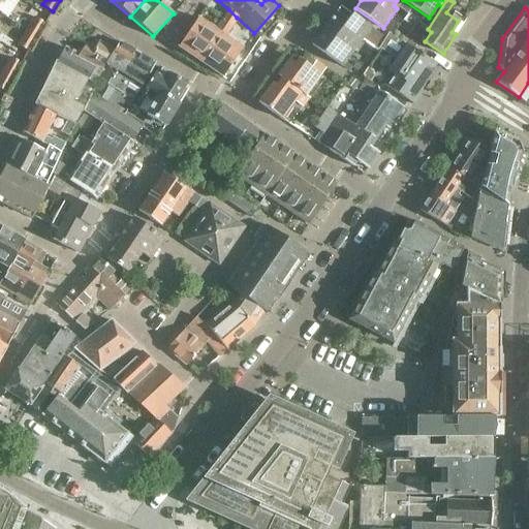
[(178,47),(199,61),(219,35),(223,38),(237,18),(228,9),(215,32),(196,20),(178,47)]
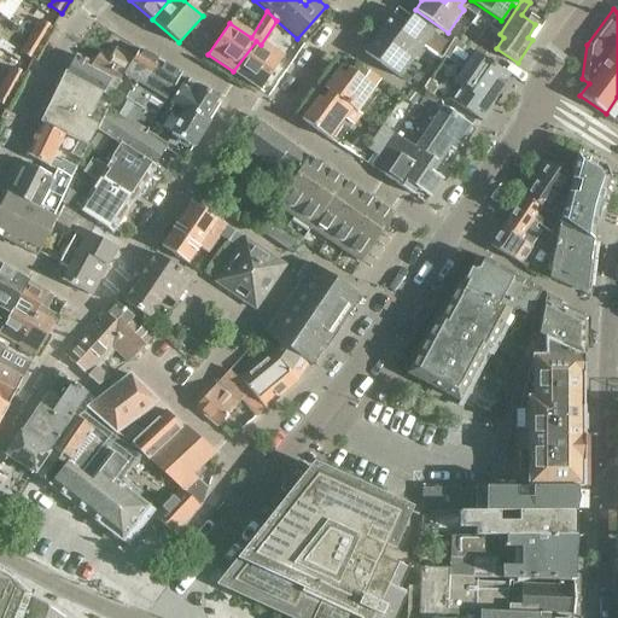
[(394,23),(389,19),(366,51),(400,76),(433,31),(410,16),(401,29),(394,23)]
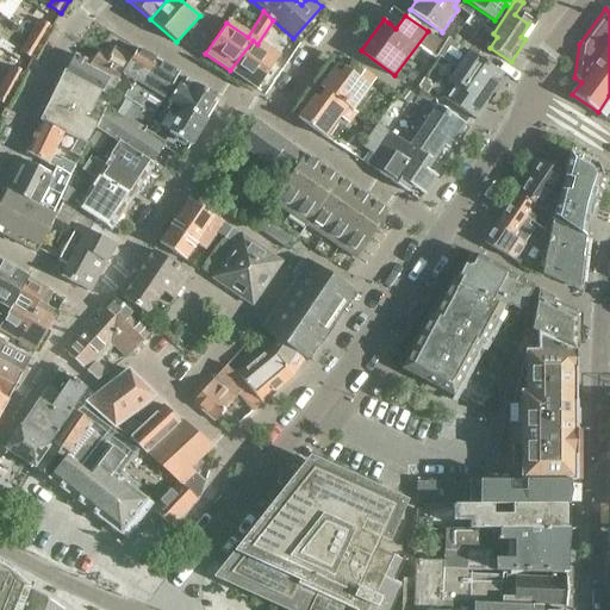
[(39,20),(30,36),(42,43),(51,27),(39,20)]
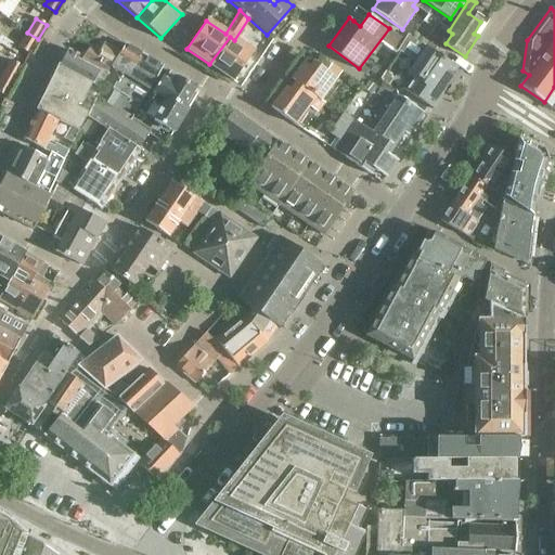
[(38,39),(27,33),(18,47),(29,53),(38,39)]
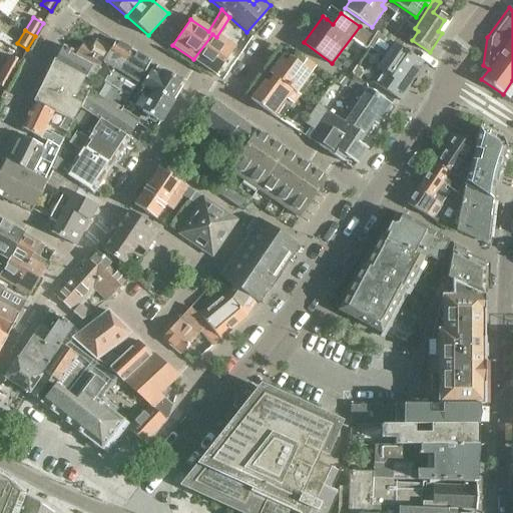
[(212,34),(193,59),(215,74),(233,48),(216,37),(212,34)]
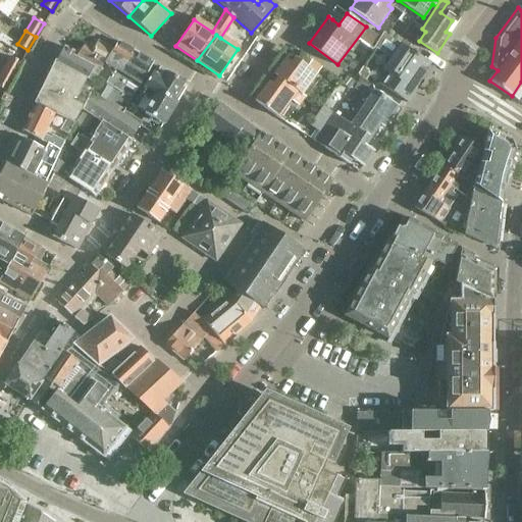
[(397,41),(401,44),(382,69),(386,72),(378,83),(407,103),(415,90),(412,89),(429,62),(407,48),(410,45),(400,38),(397,41)]
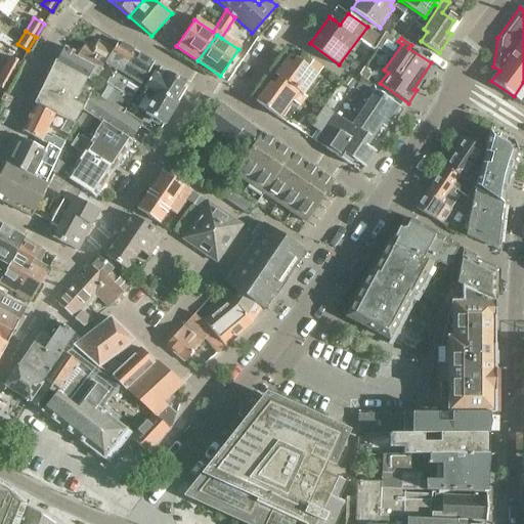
[(85,43),(79,54),(102,69),(113,49),(97,41),(94,47),(85,43)]
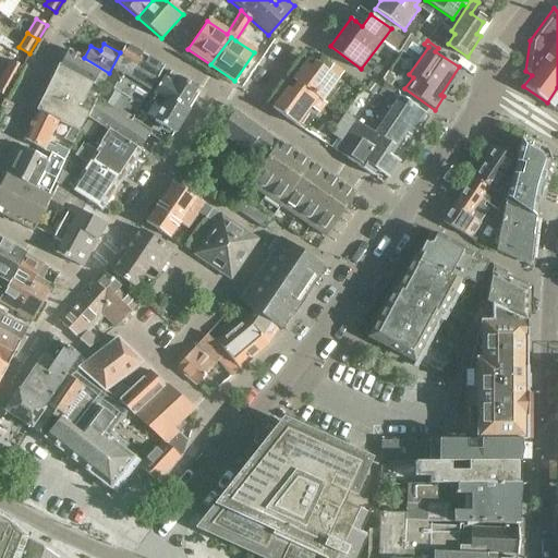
[(112,109),(145,58),(125,46),(112,68),(122,74),(112,88),(114,91),(106,105),(112,109)]
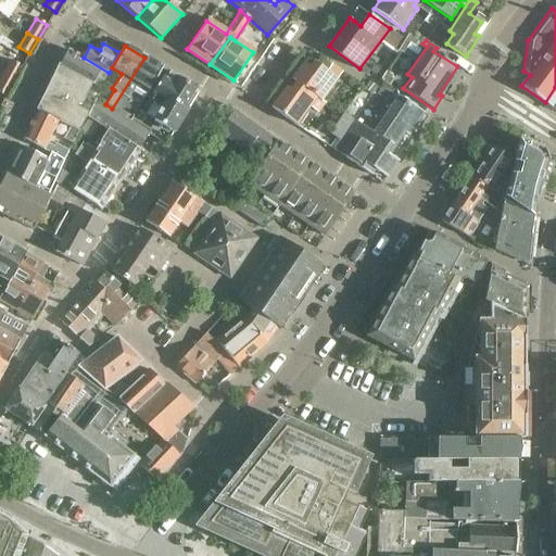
[(90,83),(100,87),(103,80),(97,77),(100,72),(77,60),(80,55),(68,49),(59,67),(90,84),(90,83)]
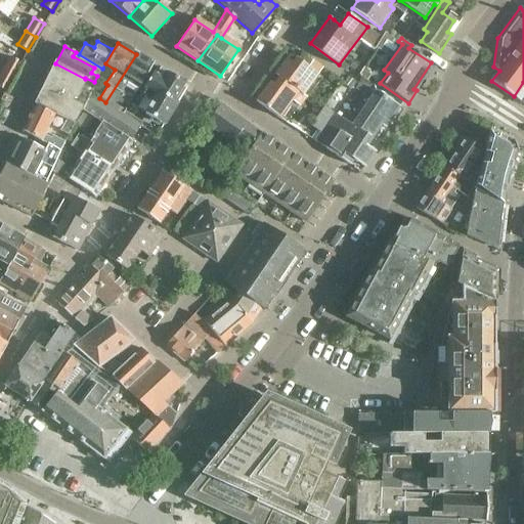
[(154,66),(136,54),(105,102),(112,106),(127,83),(138,90),(154,66)]
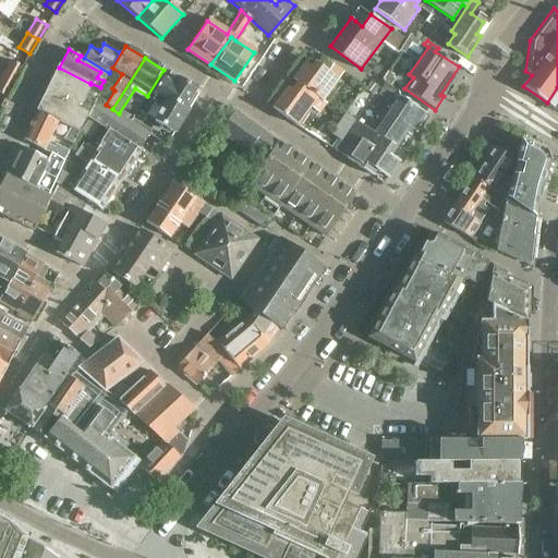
[(11,60),(2,75),(13,82),(22,67),(11,60)]
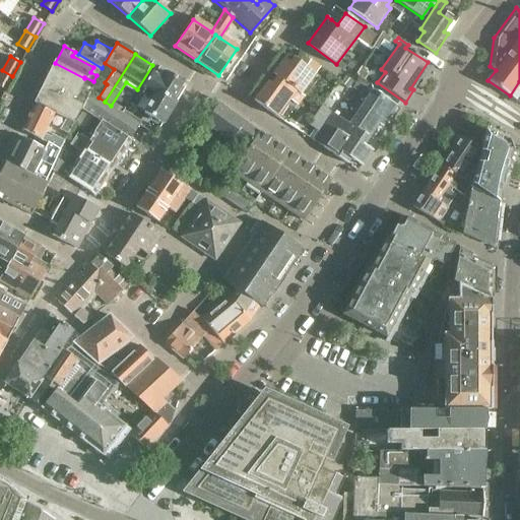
[(297,90),(301,93),(320,68),(313,62),(311,60),(306,67),(294,58),(290,63),(283,59),(273,74),(271,77),(294,94),(297,90)]
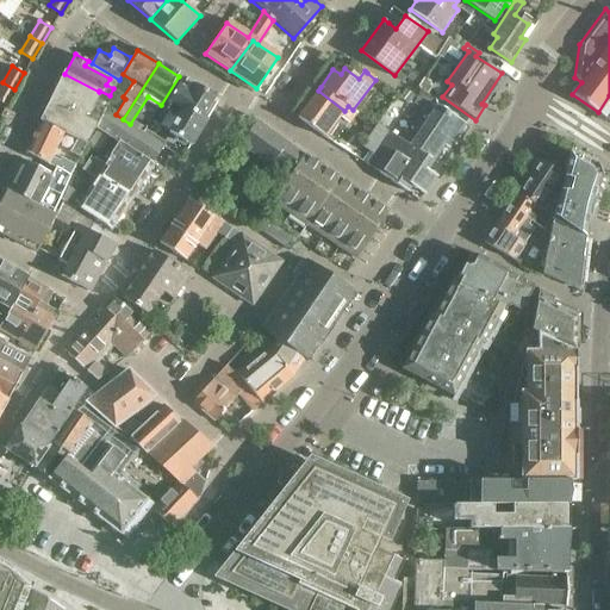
[(99,92),(64,74),(43,120),(63,131),(76,138),(86,144),(87,144),(95,128),(97,123),(110,95),(99,91),(99,92)]
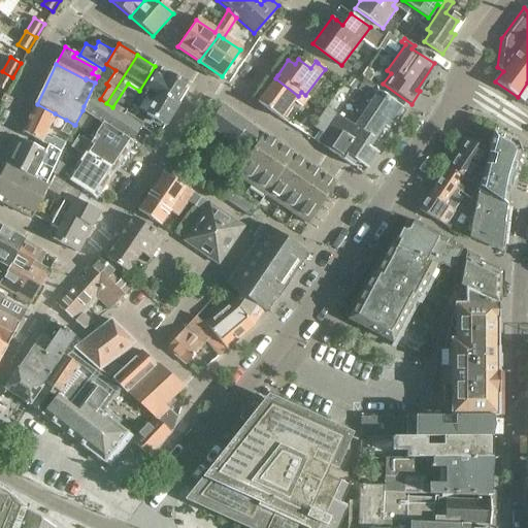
[(366,66),(361,74),(362,75),(362,76),(370,81),(373,75),(372,70),(366,66)]
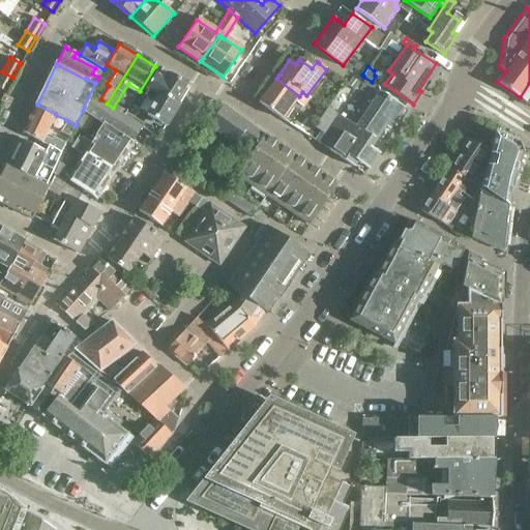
[(192,87),(159,67),(142,95),(152,102),(145,115),(165,128),(192,87)]
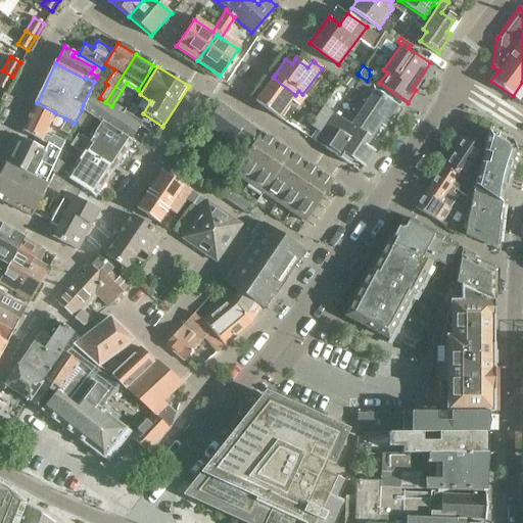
[(12,77),(2,70),(0,75),(0,87),(5,90),(12,77)]
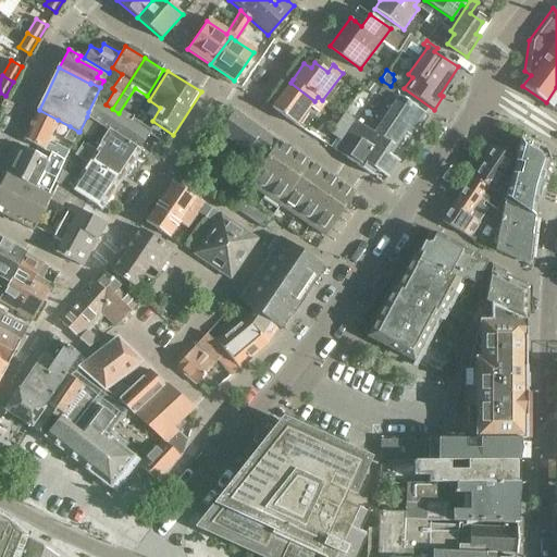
[(370,81),(366,88),(372,94),(378,86),(370,81)]
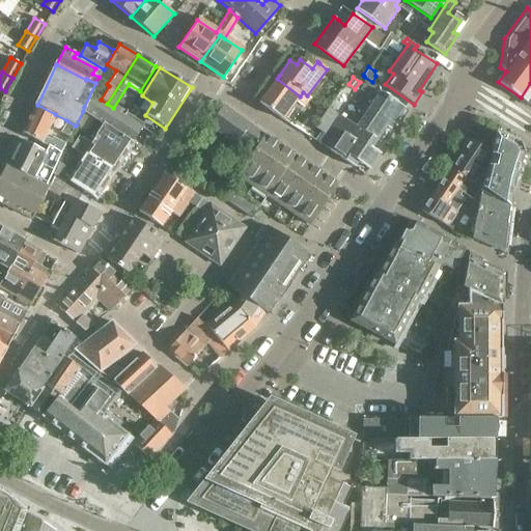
[(300,96),(277,79),(259,102),(283,119),(296,102),(304,107),(310,98),(307,95),(303,92),(300,96)]
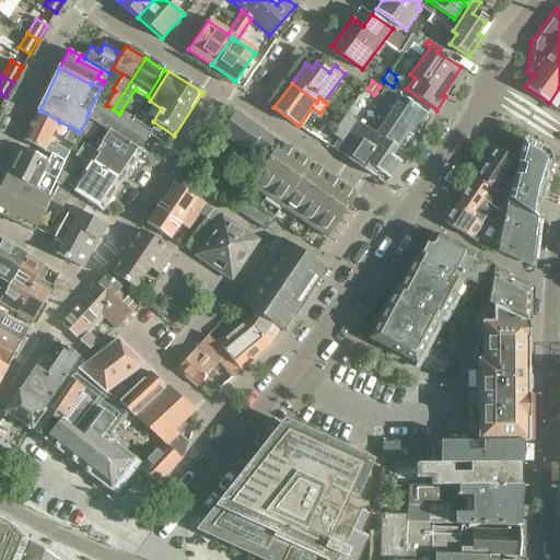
[(385,84),(378,94),(389,101),(396,91),(385,84)]
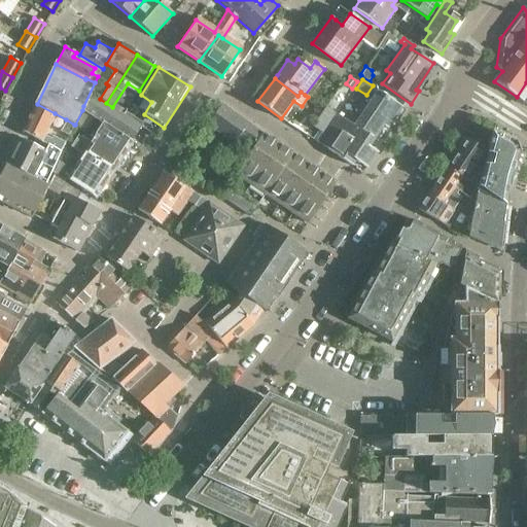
[(353,126),(336,113),(317,141),(351,165),(354,160),(365,168),(376,152),(367,147),(383,126),(386,128),(400,107),(378,92),(353,126)]
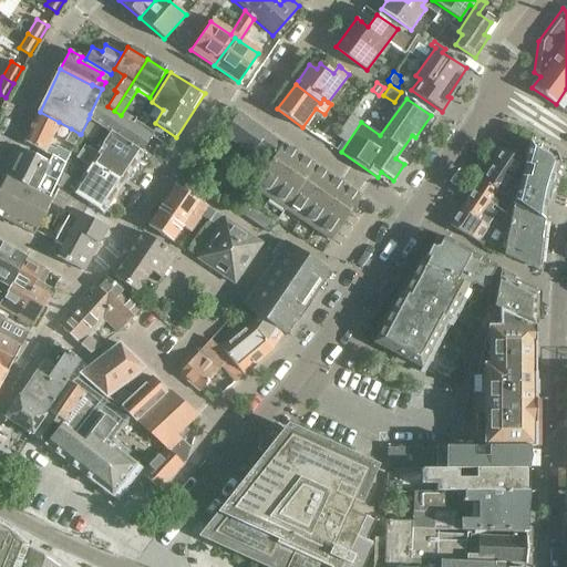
[(95,155),(126,177),(134,166),(142,153),(141,152),(151,137),(132,124),(98,101),(90,114),(89,119),(110,133),(95,155)]
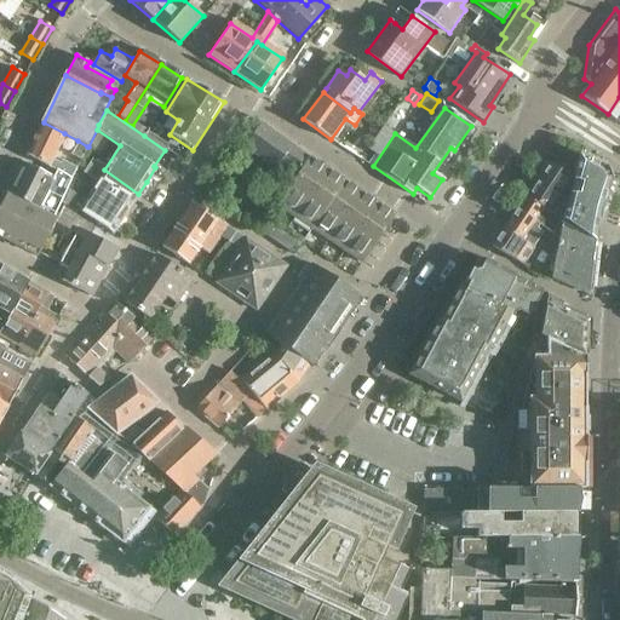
[(52,159),(64,133),(44,122),(27,155),(50,165),(70,177),(75,168),(62,161),(59,162),(52,159)]
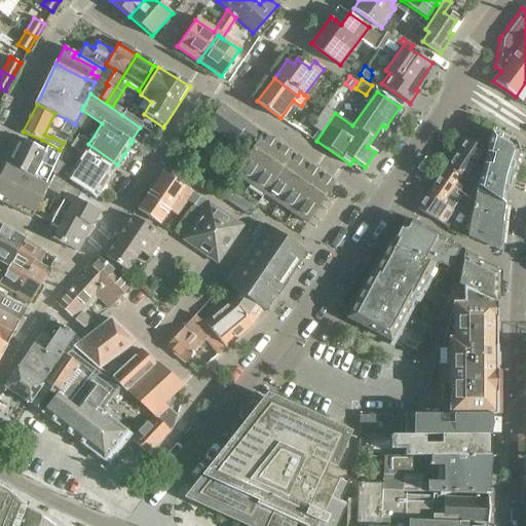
[(252,148),(262,134),(221,105),(208,124),(234,143),(238,138),(252,148)]
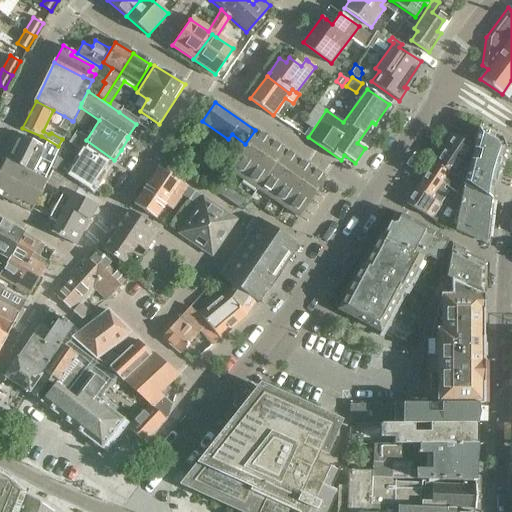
[(308,137),(326,110),(316,103),(303,122),(313,129),(307,137),(308,137)]
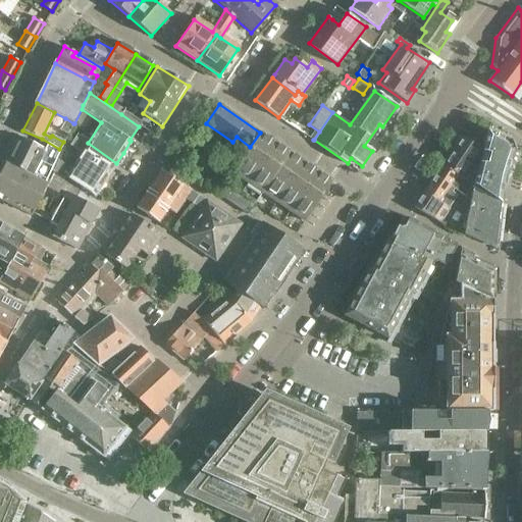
[(65,118),(59,131),(67,134),(73,123),(65,118)]
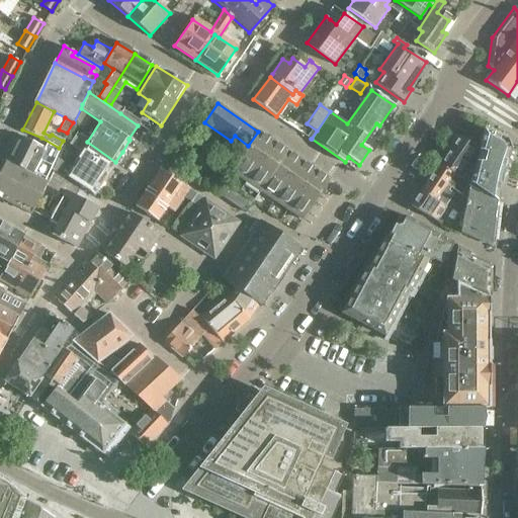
[(472,172),(469,182),(496,200),(498,188),(501,173),(509,149),(506,142),(484,131),(478,151),(487,153),(484,164),(476,162),(472,172)]
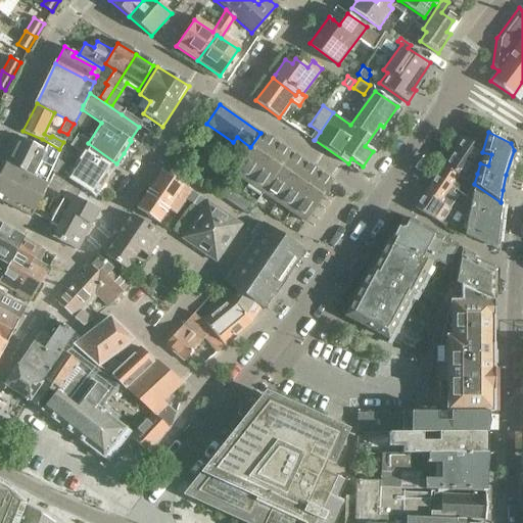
[(247,183),(275,142),(260,133),(250,147),(233,173),(247,183)]
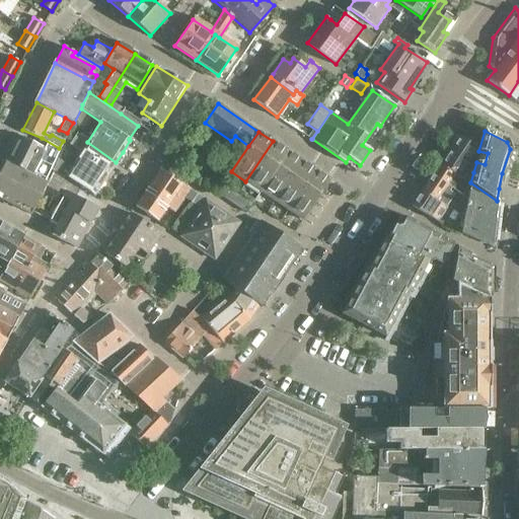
[(49,169),(63,178),(64,176),(93,196),(116,162),(87,142),(77,135),(69,146),(80,153),(69,169),(55,159),(49,169)]
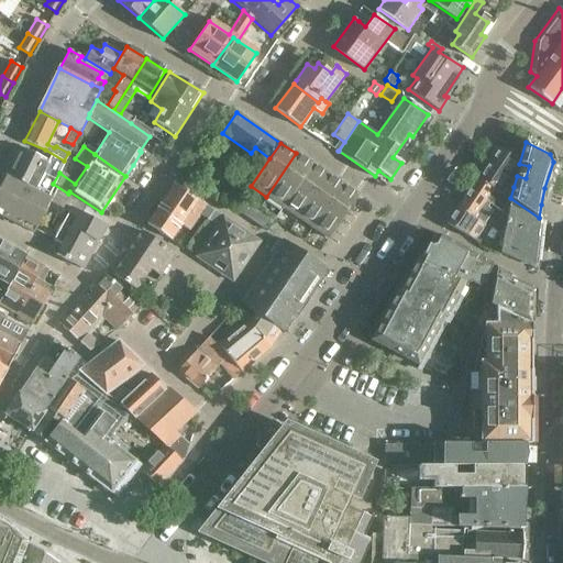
[(20,147),(7,175),(35,190),(36,189),(42,192),(52,198),(52,197),(47,195),(53,184),(59,173),(62,168),(64,162),(64,161),(45,150),(51,155),(48,162),(20,147)]
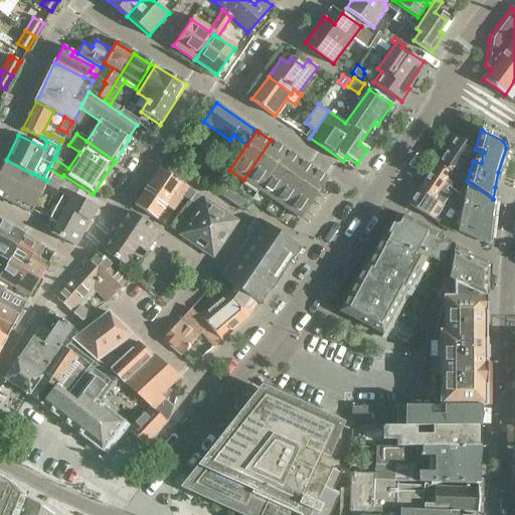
[(467,181),(470,171),(460,165),(471,148),(456,136),(437,163),(466,183),(467,183),(467,181)]
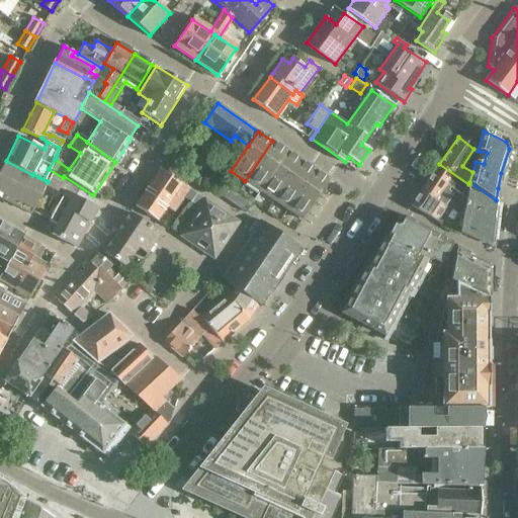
[(287,152),(272,141),(245,181),(259,191),(287,152)]
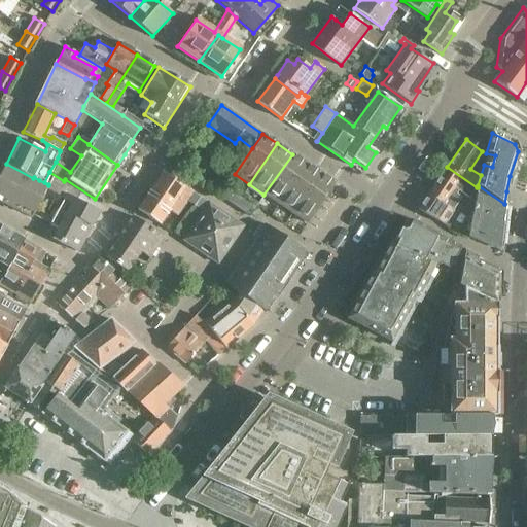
[(264,195),(278,204),(306,165),(292,154),(264,195)]
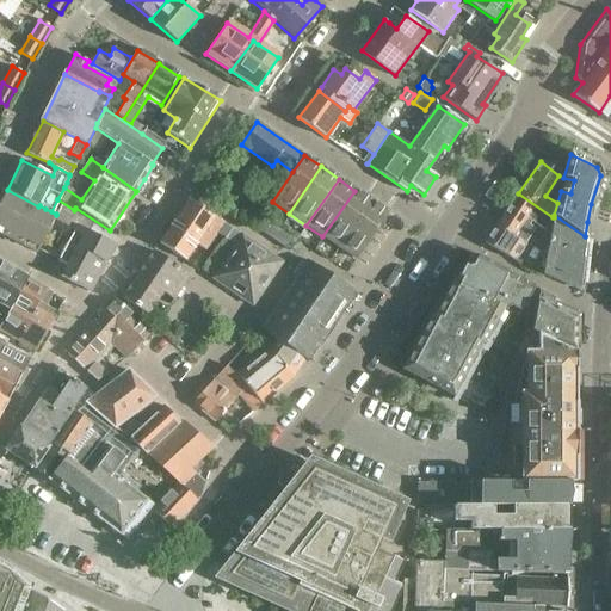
[(39,248),(56,215),(45,209),(39,205),(38,207),(7,190),(0,204),(0,226),(5,230),(2,235),(23,246),(25,241),(39,248)]
